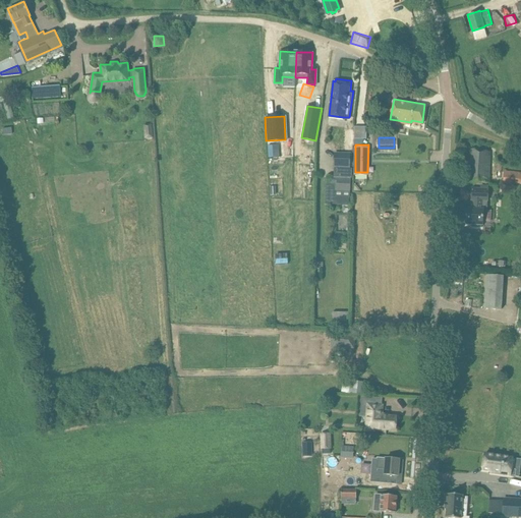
[(334,150),(333,165),(350,166),(350,151),(334,150)]
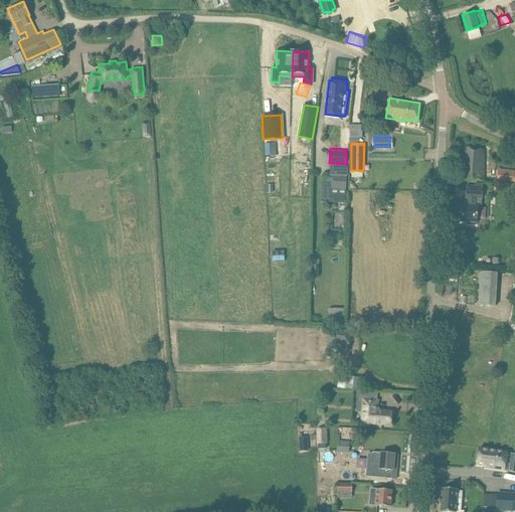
[(510,174),(514,163),(484,153),(480,164),(510,174)]
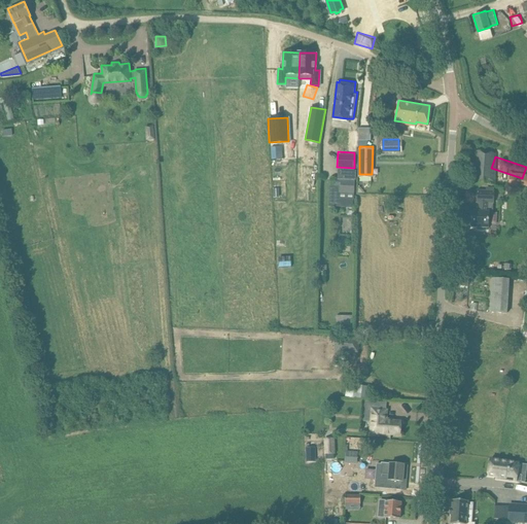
[(335,177),(334,184),(340,184),(340,190),(340,196),(354,197),(354,191),(355,178),(340,177),(337,177),(335,177)]
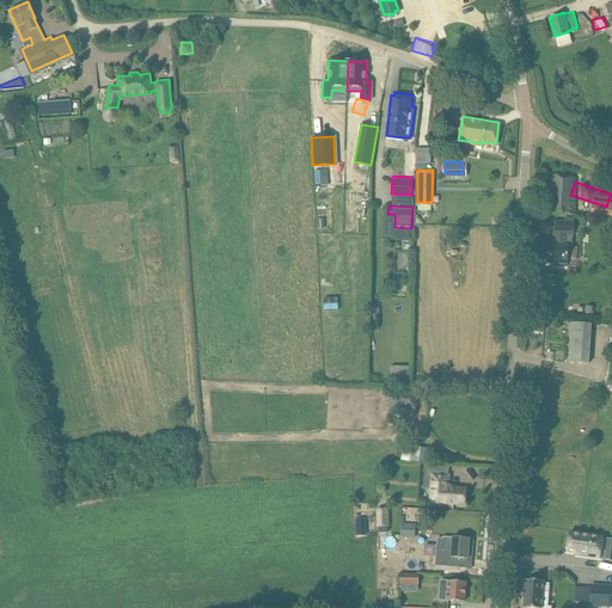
[(548,241),(546,260),(554,260),(554,264),(565,264),(565,262),(567,262),(568,258),(568,246),(568,243),(573,243),(573,231),(574,220),(563,219),(554,219),(554,232),(556,232),(555,243),(548,241)]
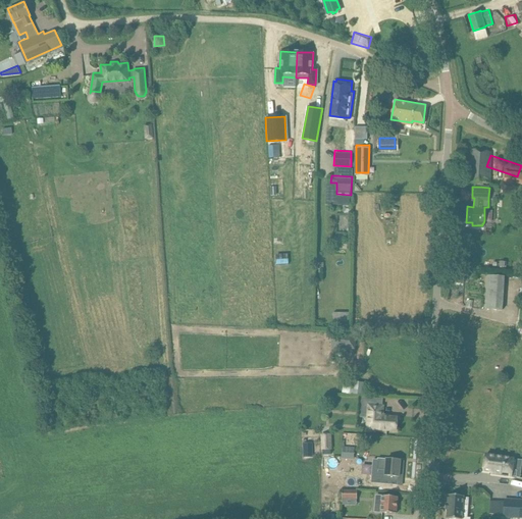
[(487,273),(484,307),(503,308),(504,274),(487,273)]
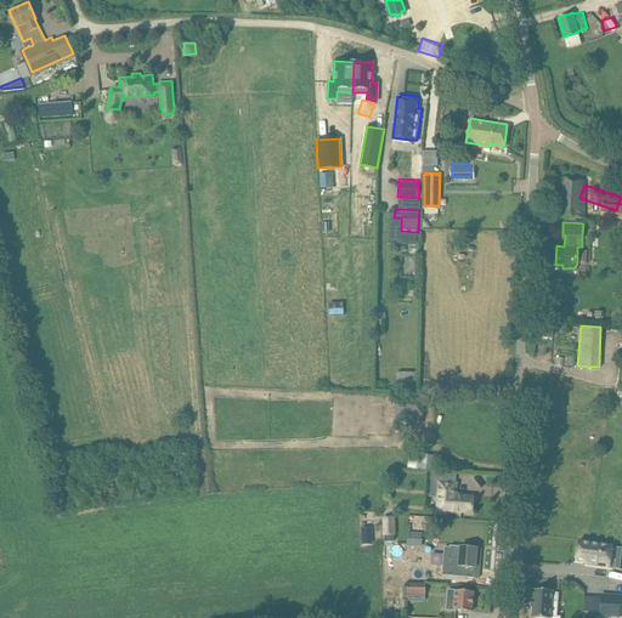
[(413,368),(395,369),(396,386),(414,385),(413,368)]
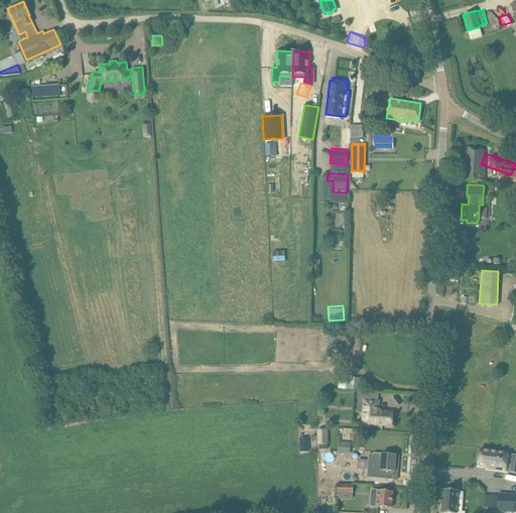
[(346,375),(345,388),(361,389),(363,376),(347,374),(346,375)]
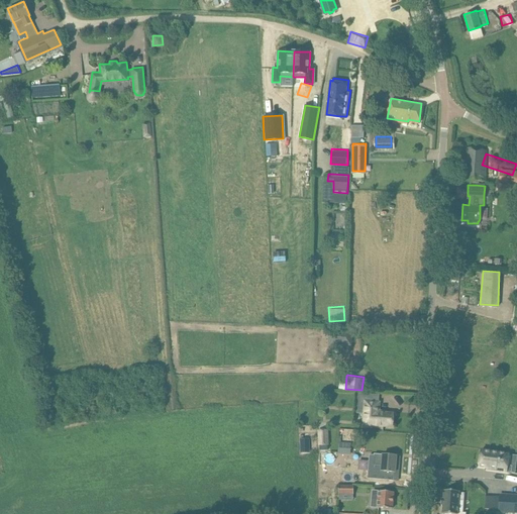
[(364,405),(362,425),(372,425),(372,423),(382,423),(392,424),(393,411),(383,410),(380,410),(381,398),(366,397),(364,397),(364,405)]
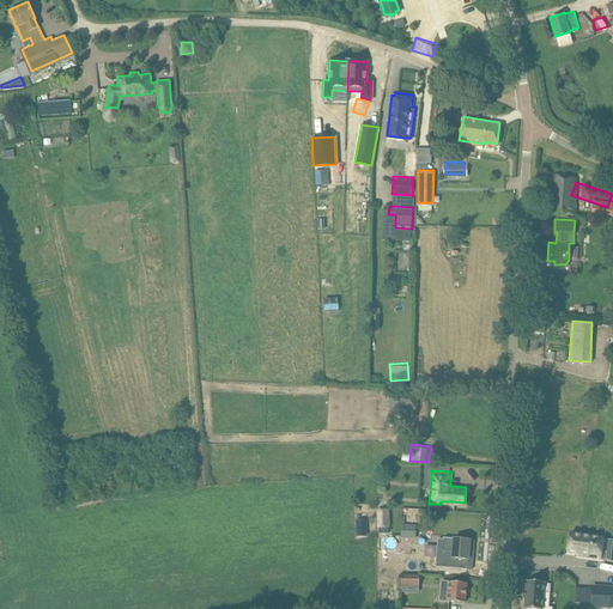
[(389,507),(376,507),(377,525),(389,525),(389,507)]
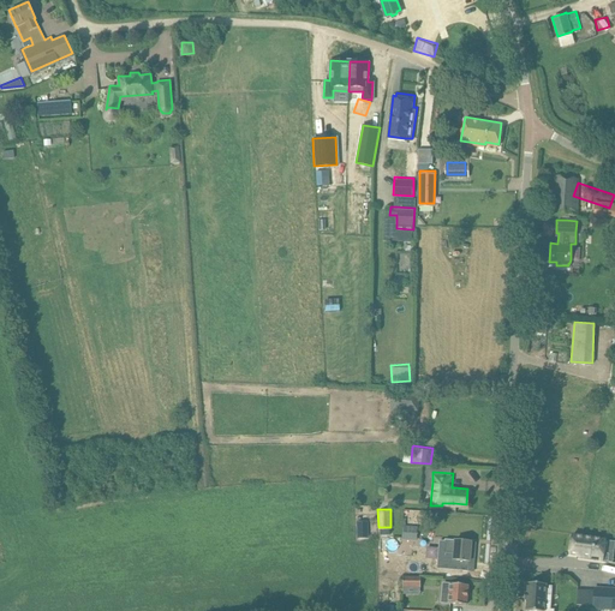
[(366,519),(357,520),(357,534),(368,534),(366,519)]
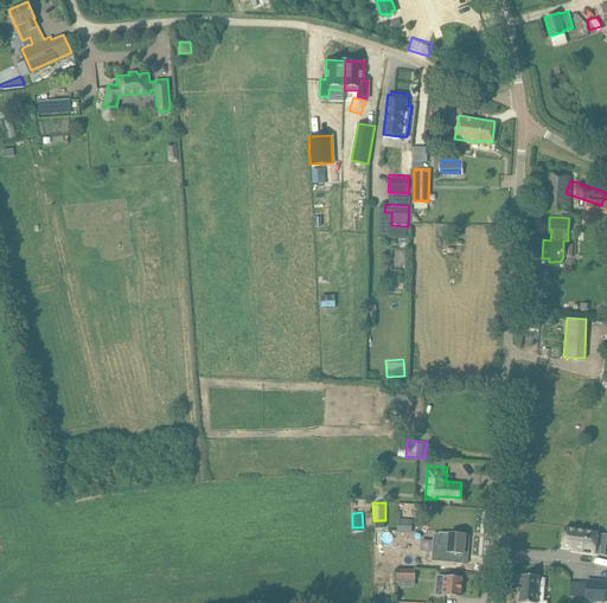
[(397,517),(396,528),(409,530),(409,518),(397,517)]
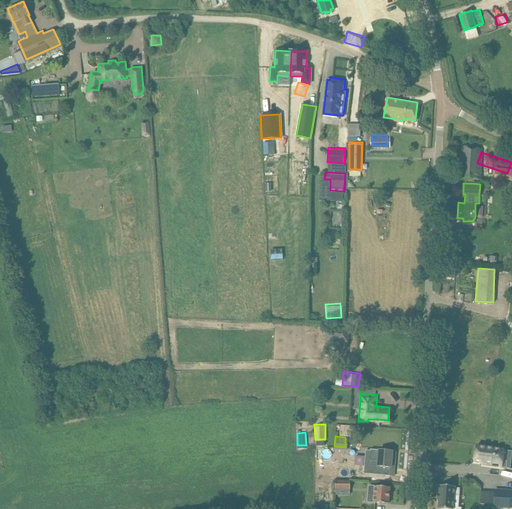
[(476,444),(474,460),(487,461),(487,463),(506,466),(507,459),(502,458),(504,447),(476,444)]
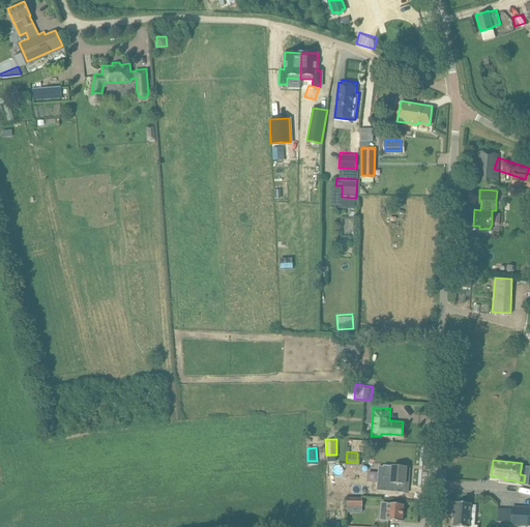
[(377,479),(377,488),(395,490),(396,481),(405,482),(408,482),(409,473),(406,473),(407,465),(396,464),(383,463),(382,479),(377,479)]
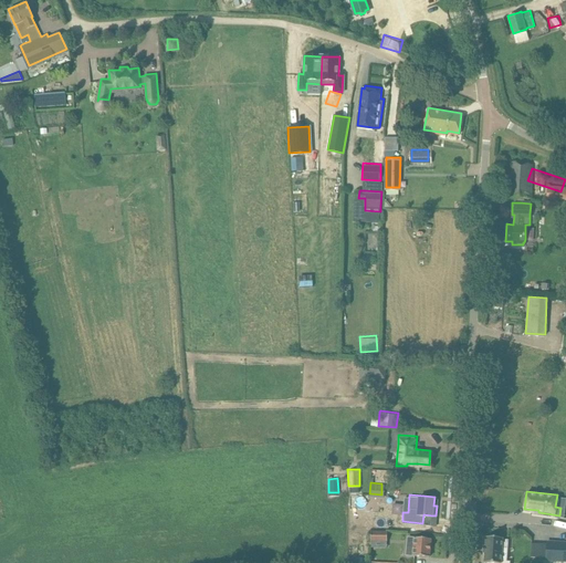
[(370,529),(370,539),(386,539),(387,539),(387,529),(370,529)]
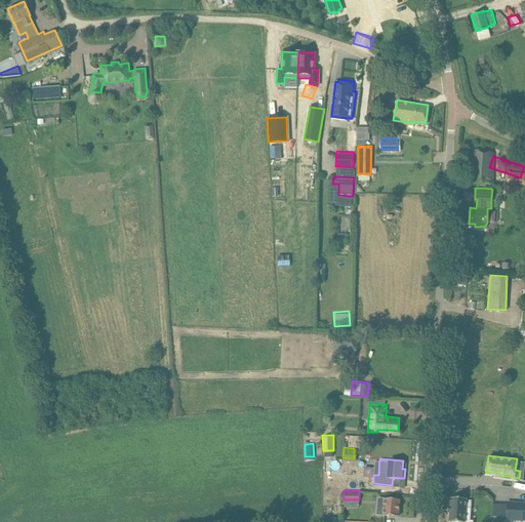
[(378,505),(378,513),(385,513),(388,513),(394,514),(398,514),(399,497),(390,496),(379,496),(378,505)]
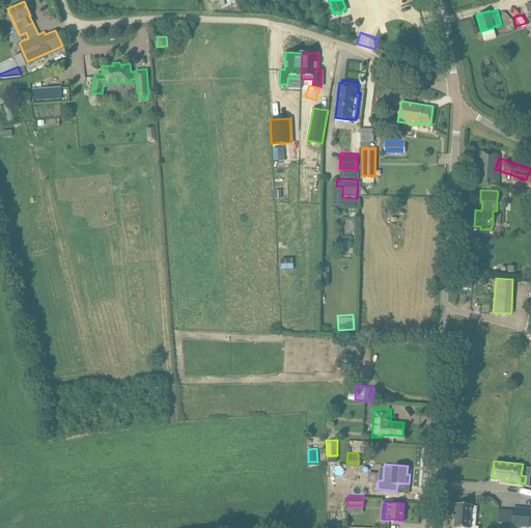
[(452,516),(453,516),(454,516),(454,525),(456,525),(455,527),(478,527),(479,525),(475,525),(476,511),(471,511),(471,504),(472,502),(455,502),(455,510),(453,510),(453,511),(452,516)]
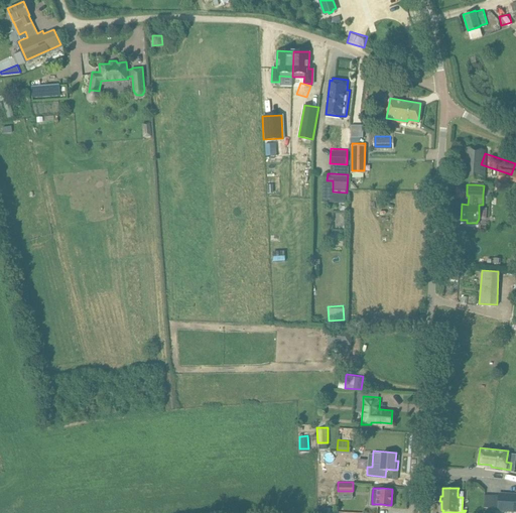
[(498,506),(498,508),(515,509),(515,492),(499,491),(499,494),(498,506)]
